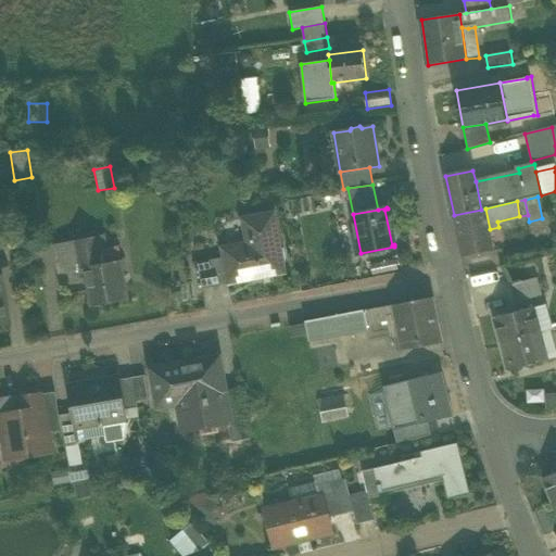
[(490,229),(485,209),(481,210),(454,215),(453,216),(462,256),(494,250),(490,229)]
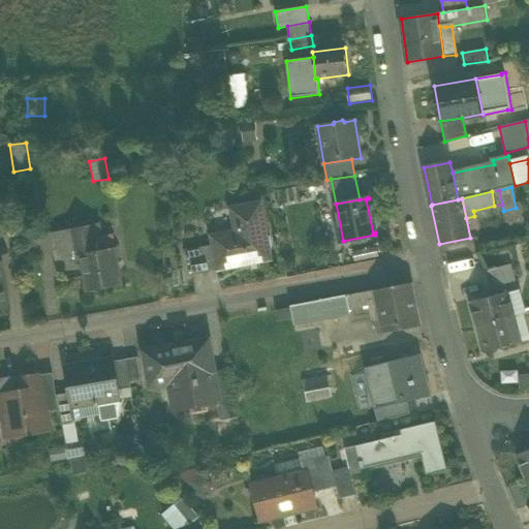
[(213,245),(218,270),(272,259),(260,204),(234,209),(238,231),(212,237),(213,245)]
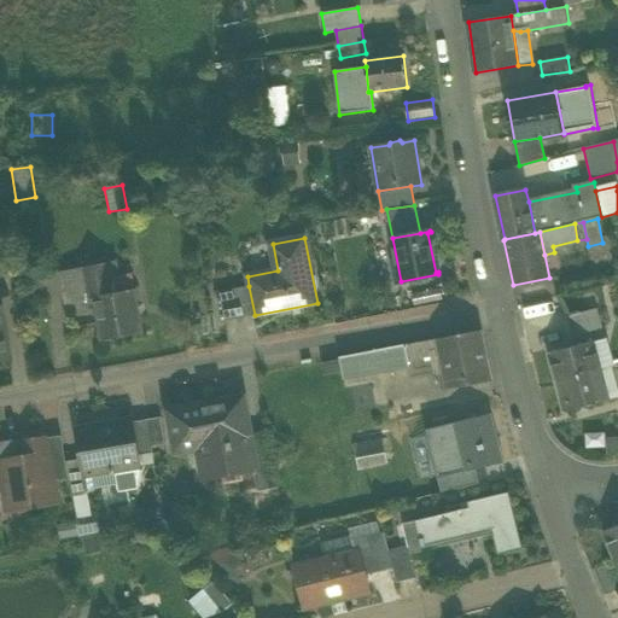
[(82,267),(88,298),(94,297),(114,295),(108,262),(82,267)]
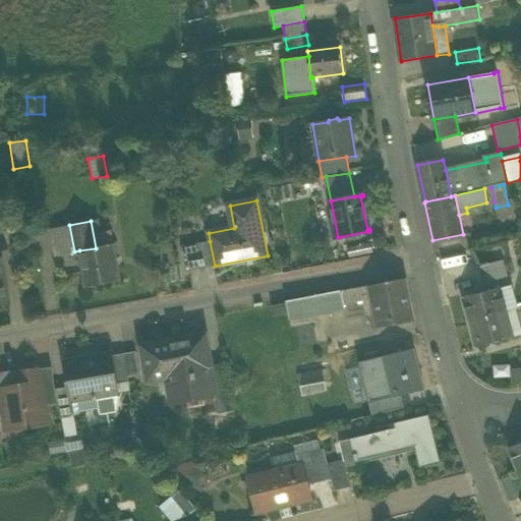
[(48,229),(53,255),(74,251),(69,225),(48,229)]
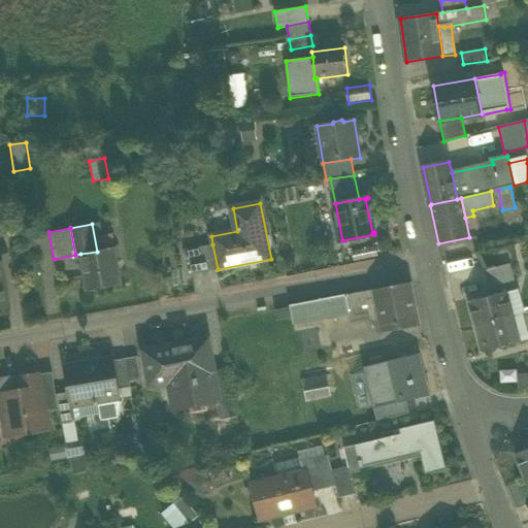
[(188,250),(192,274),(218,269),(212,244),(188,250)]
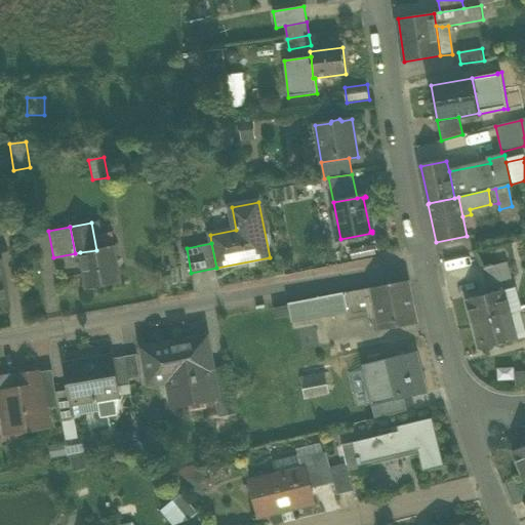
[(374,244),(350,249),(352,259),(376,255),(374,244)]
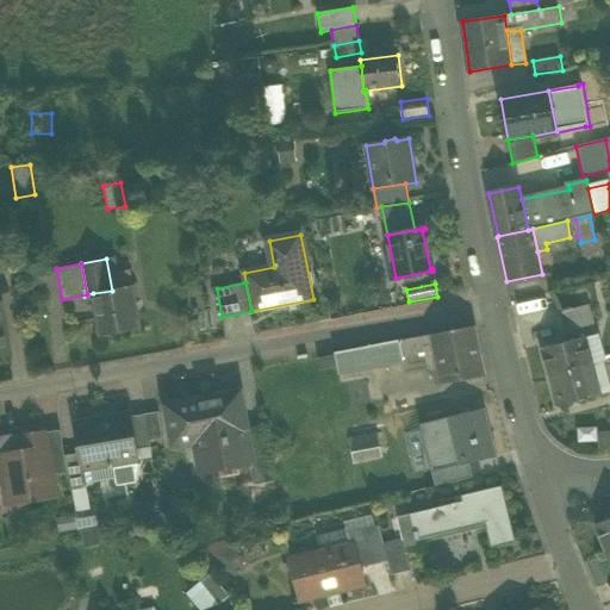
[(93,293),(100,335),(139,328),(131,287),(112,291),(93,293)]
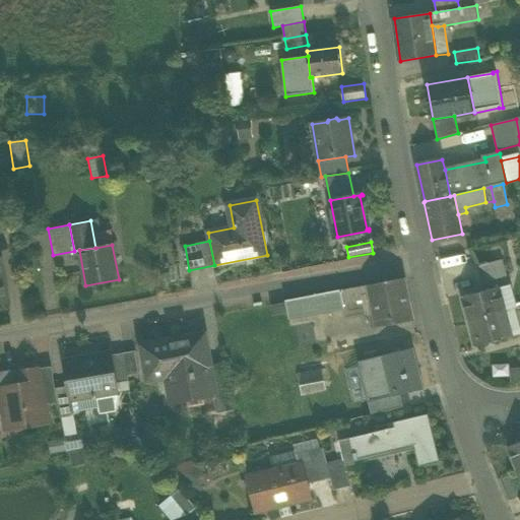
[(0,302),(8,301),(0,259),(0,258),(0,302)]
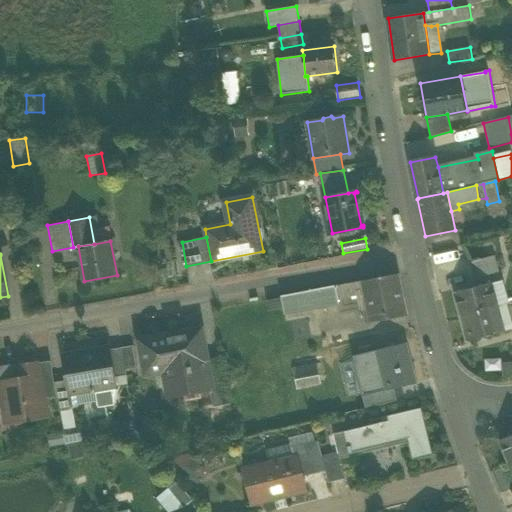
[(473,262),(477,279),(502,272),(497,256),(473,262)]
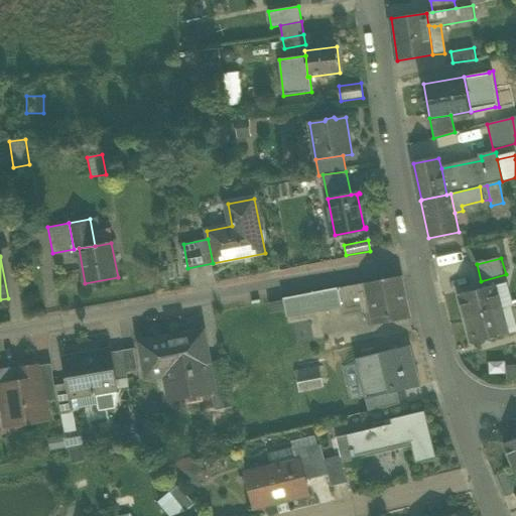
[(367,291),(373,326),(410,318),(402,276),(365,283),(367,291)]
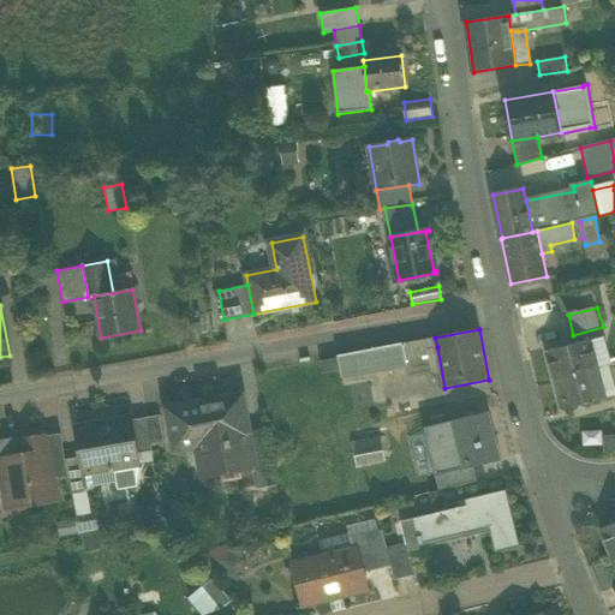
[(592,340),(599,369),(611,365),(603,336),(592,340)]
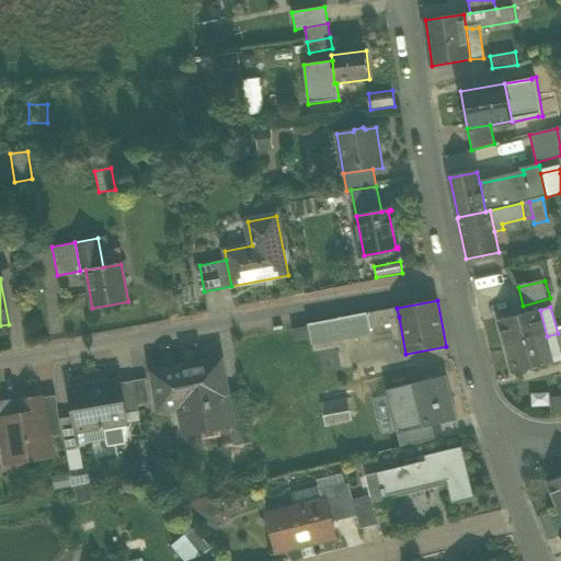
[(368,313),(370,328),(392,323),(392,322),(399,317),(397,308),(368,313)]
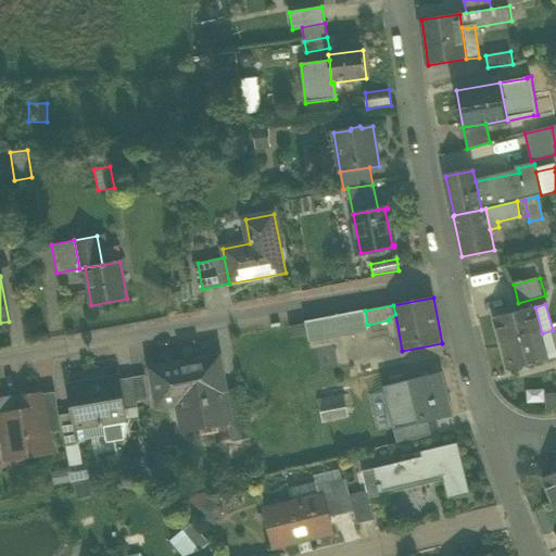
[(496,317),(503,343),(542,333),(535,307),(496,317)]
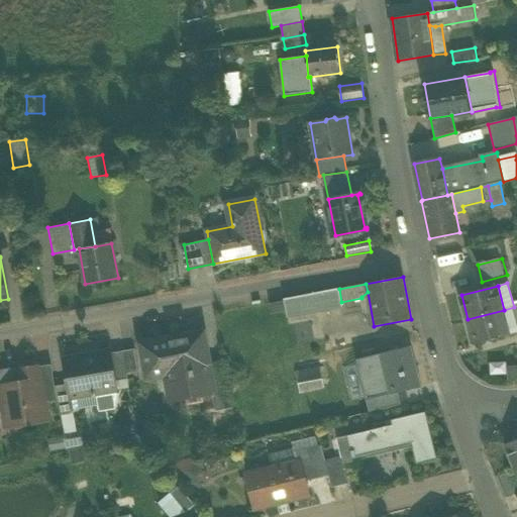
[(325,291),(329,309),(342,306),(341,302),(339,289),(325,291)]
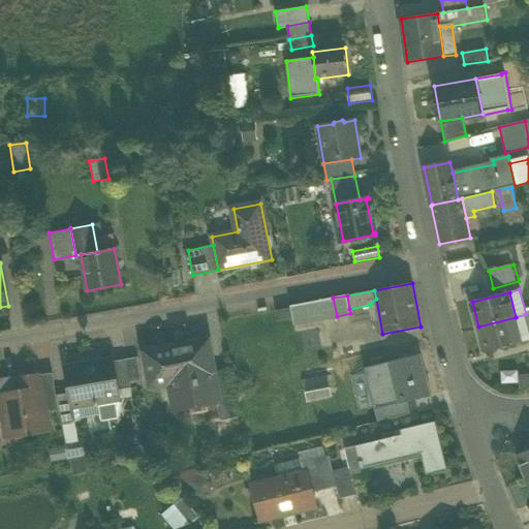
[(292,316),(294,324),(337,316),(333,298),(290,306),(290,307),(292,316)]
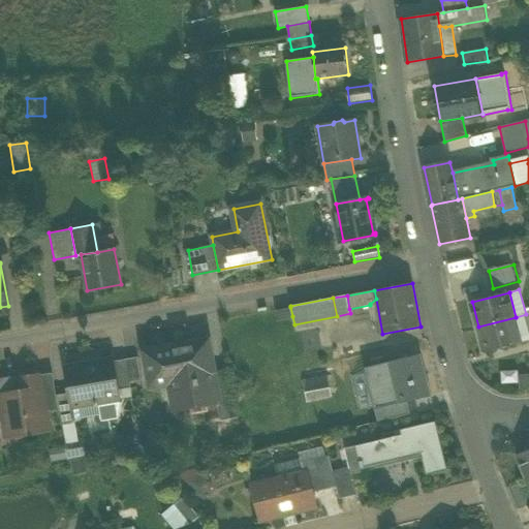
[(276,310),(278,319),(292,316),(290,307),(276,310)]
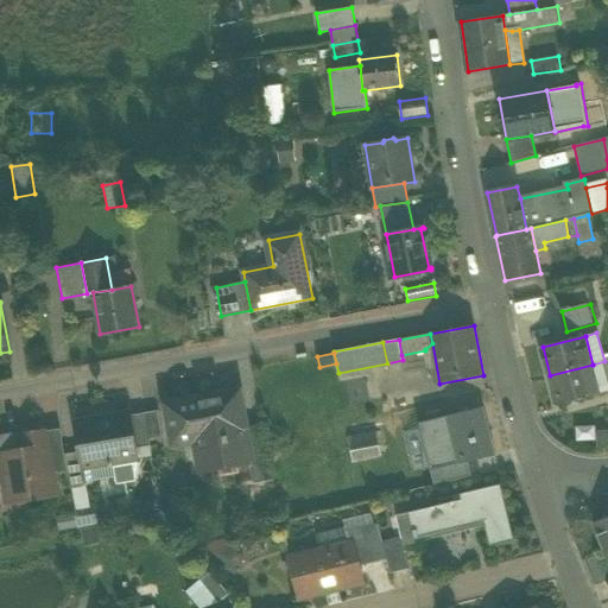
[(607,391),(607,375),(605,361),(593,365),(601,394),(607,391)]
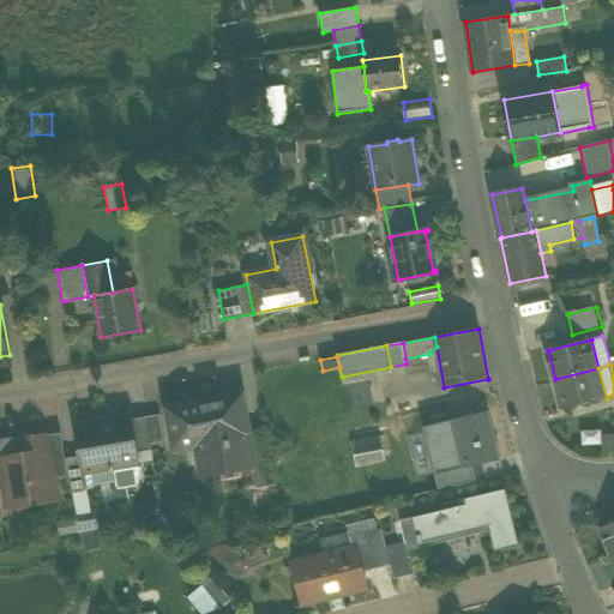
[(607,398),(599,368),(555,379),(564,409),(607,398)]
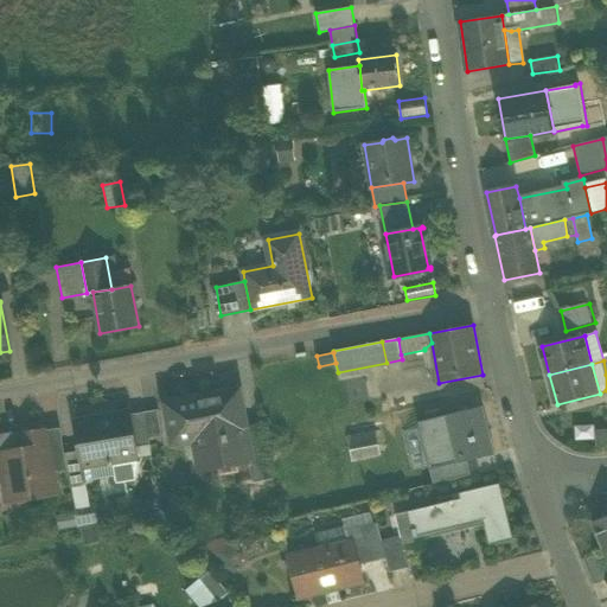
[(208,447),(212,471),(249,464),(251,462),(244,427),(238,393),(193,402),(193,398),(166,403),(174,443),(208,436),(210,443),(206,443),(208,447)]
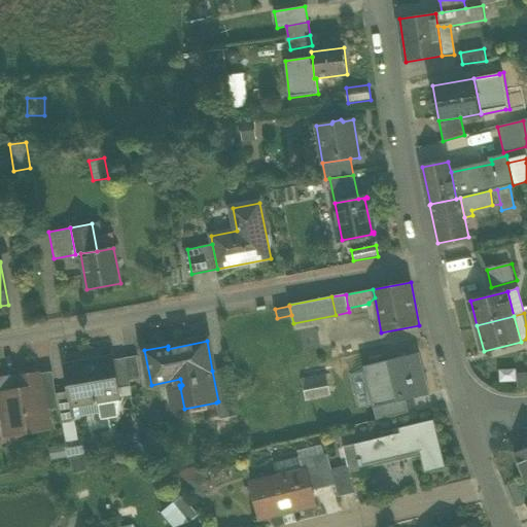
[(417,353),(363,366),(363,371),(373,403),(374,408),(382,406),(394,401),(394,402),(406,400),(427,394),(417,353)]
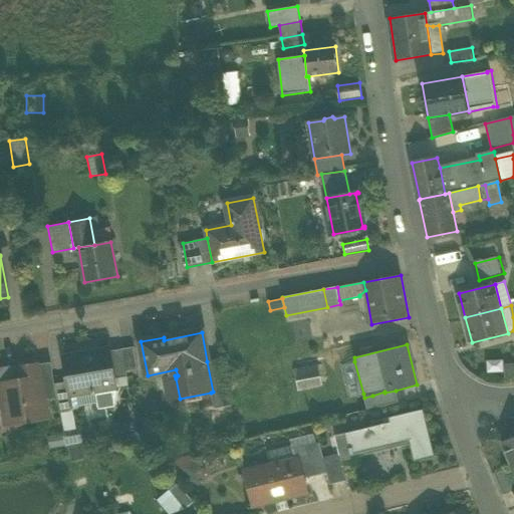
[(134,346),(122,348),(126,370),(138,369),(134,346)]
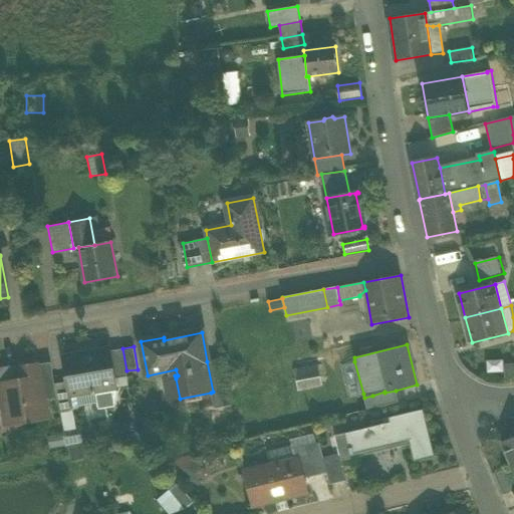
[(67,381),(69,394),(71,394),(95,390),(95,392),(112,389),(116,388),(115,379),(110,350),(110,348),(63,355),(67,381)]
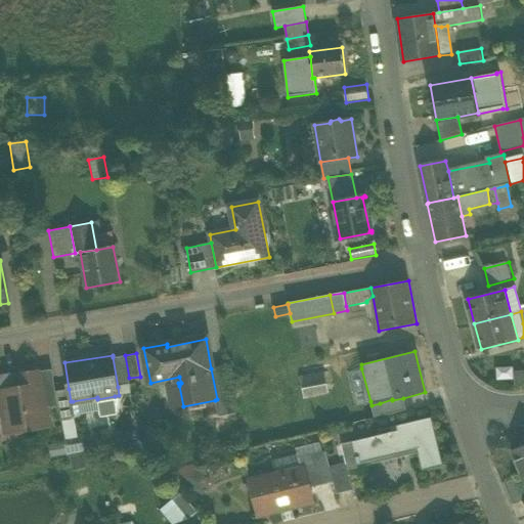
[(130,385),(129,378),(125,355),(113,357),(118,387),(130,385)]
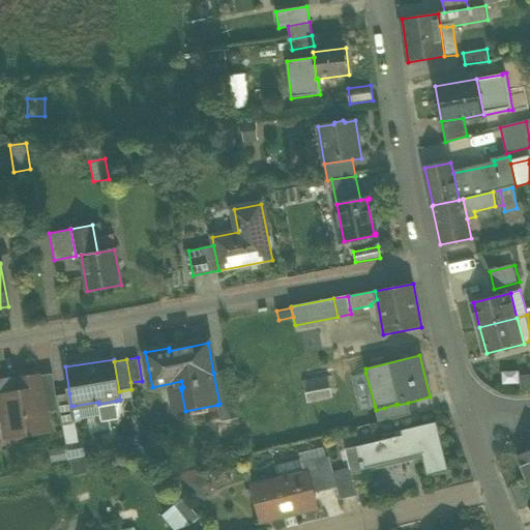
[(217,405),(221,419),(238,416),(233,386),(230,370),(213,373),(219,404),(217,405)]
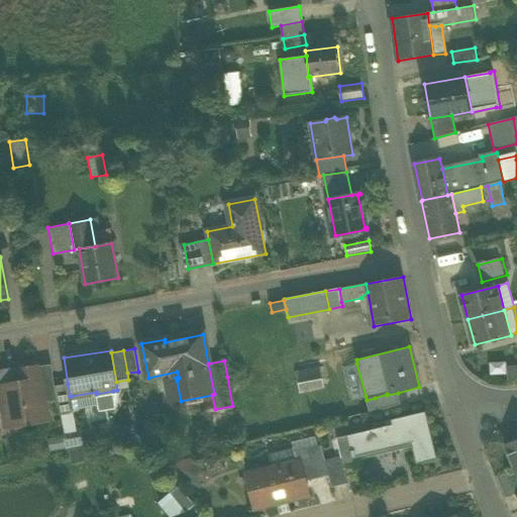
[(506,362),(490,363),(490,375),(507,374),(506,367),(506,362)]
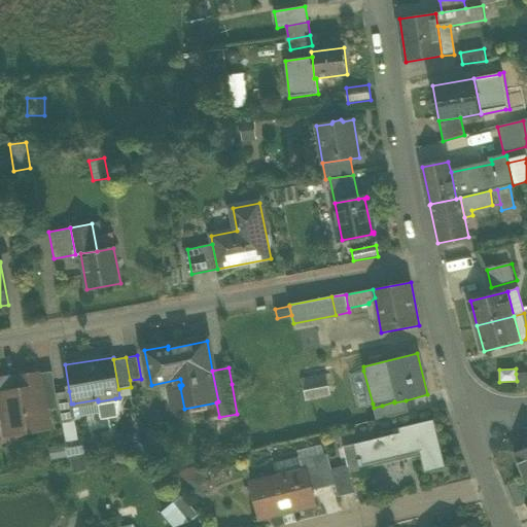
[(373,403),(363,371),(351,374),(359,407),(373,403)]
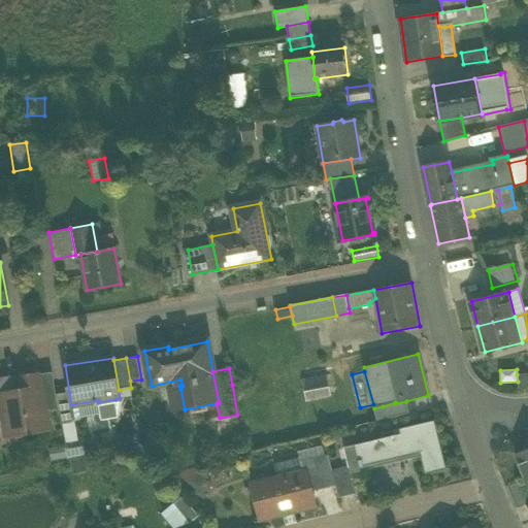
[(52,372),(39,374),(43,397),(56,395),(52,372)]
